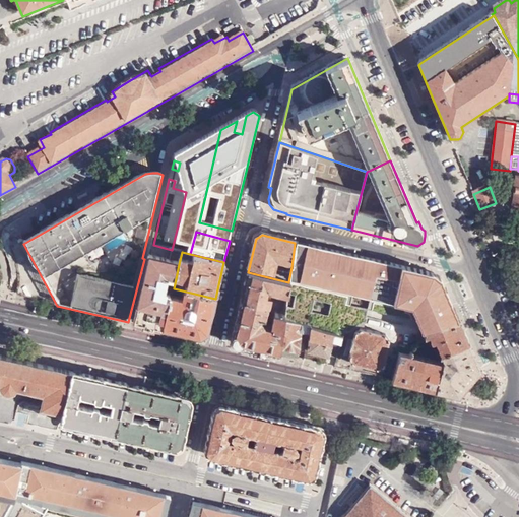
[(133,323),(164,330),(174,288),(179,264),(149,257),(133,323)]
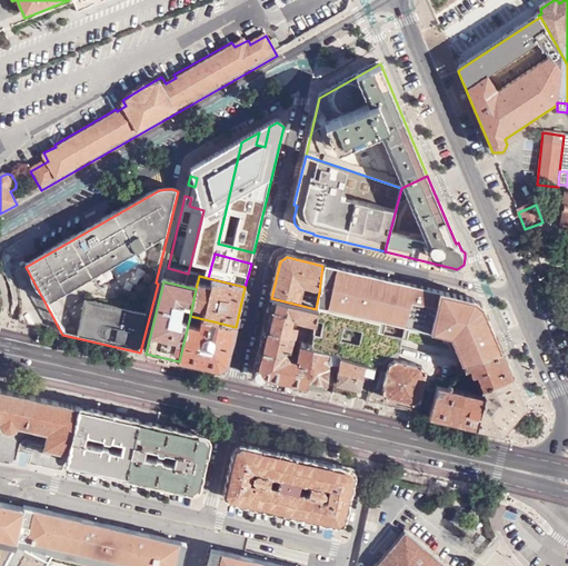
[(316,309),(271,298),(253,370),(257,379),(305,389),(310,351),(311,347),(301,344),(297,361),(292,360),(292,355),(290,350),(294,334),(297,333),(297,328),(290,326),(292,317),(298,319),(298,320),(315,325),(317,309),(316,309)]
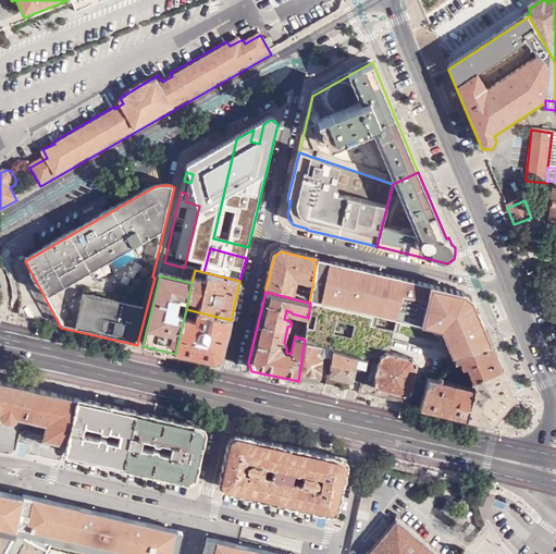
[(222,358),(231,320),(186,309),(175,354),(214,362),(222,358)]
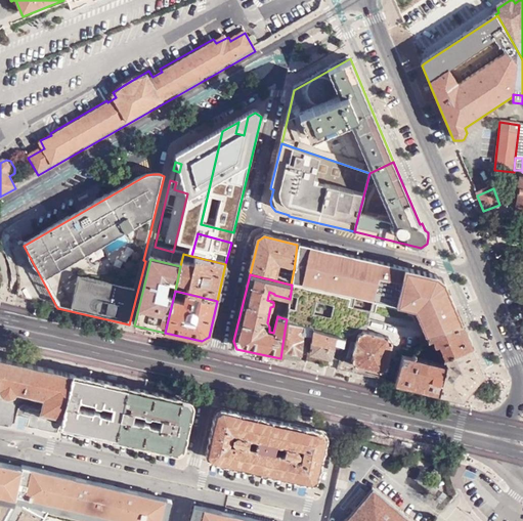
[(287,319),(286,323),(306,329),(308,318),(299,316),(300,312),(289,309),(287,319)]
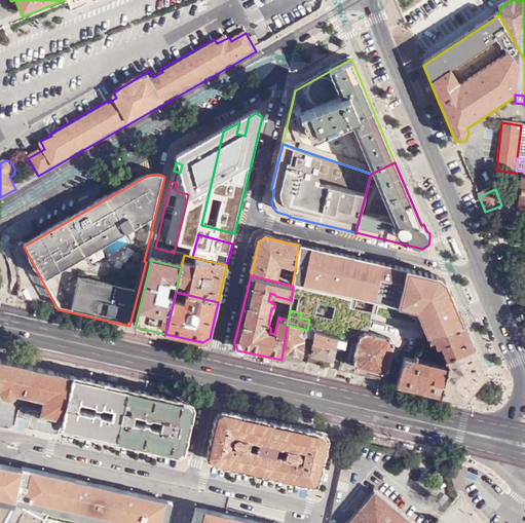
[(287,325),(282,360),(300,364),(305,337),(309,339),(310,331),(307,330),(287,325)]
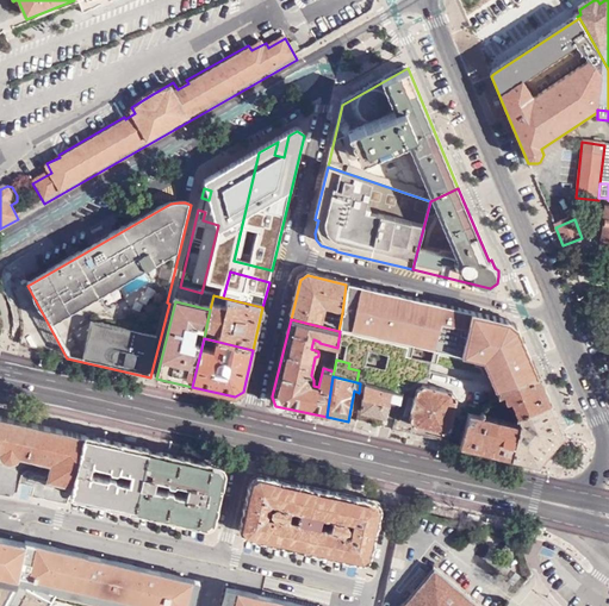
[(550,405),(538,378),(499,391),(496,397),(503,394),(505,403),(511,400),(519,417),(550,405)]
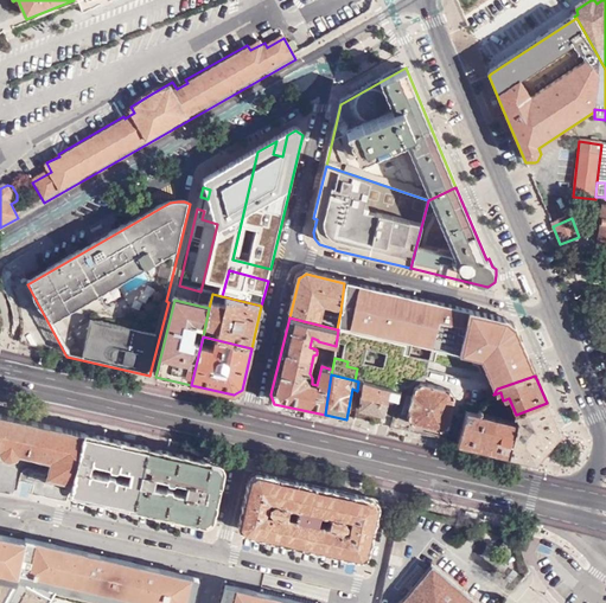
[(387,418),(384,429),(391,430),(396,411),(400,392),(358,382),(357,391),(362,392),(358,411),(387,418)]
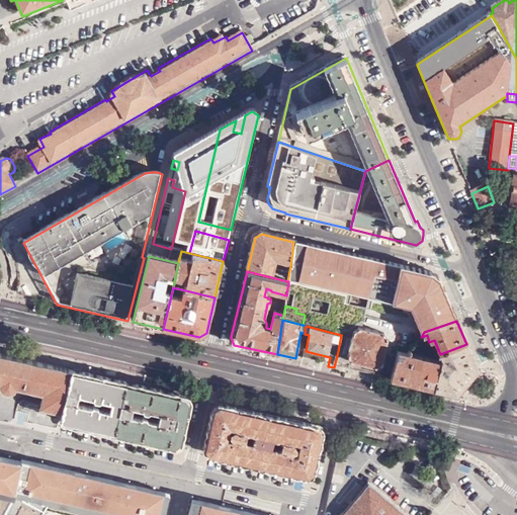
[(334,367),(392,380),(396,366),(388,364),(391,352),(386,352),(390,340),(388,335),(361,329),(356,332),(354,341),(348,339),(345,352),(338,351),(334,367)]
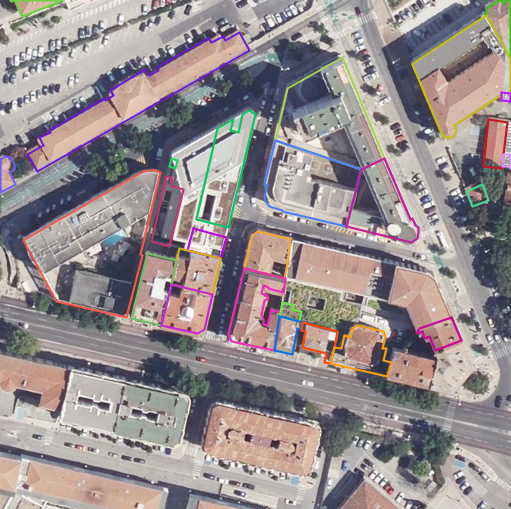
[(436,358),(431,386),(452,391),(472,366),(461,340),(435,350),(438,355),(436,358)]
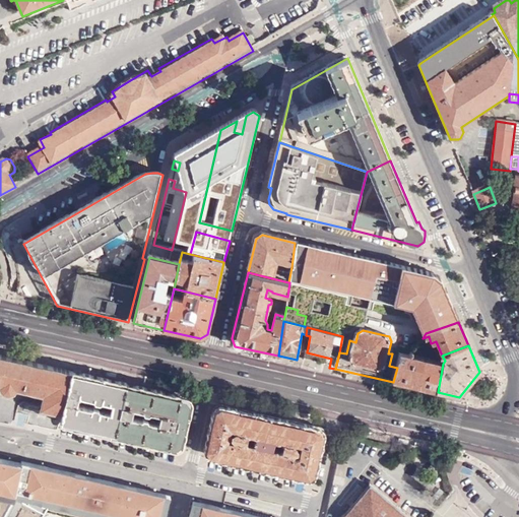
[(393,382),(438,392),(443,364),(409,357),(399,353),(397,368),(393,382)]
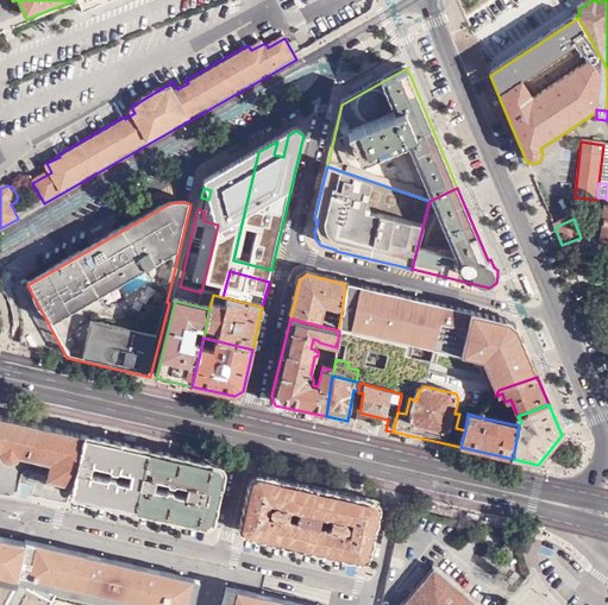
[(0,417),(0,451),(0,454),(5,461),(12,462),(18,459),(19,455),(51,462),(48,478),(75,485),(86,438),(0,417)]
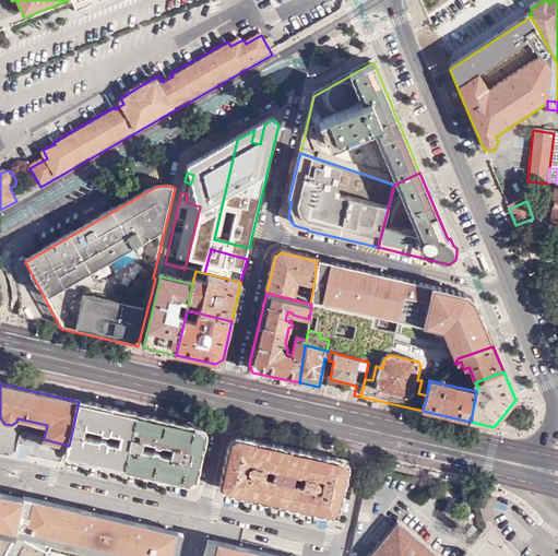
[(79,402),(69,446),(66,456),(127,470),(139,416),(79,402)]
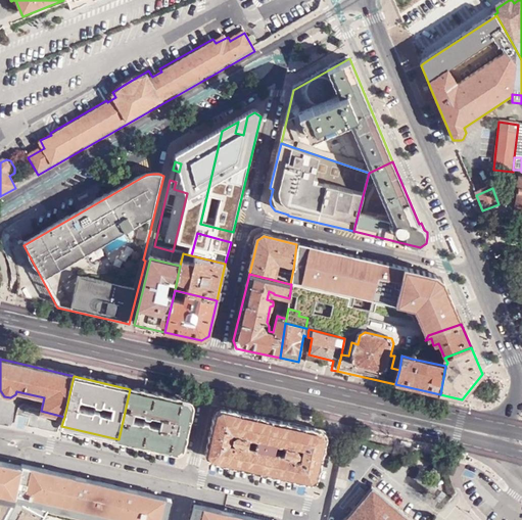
[(189,402),(130,389),(119,439),(177,453),(183,447),(193,408),(189,402)]
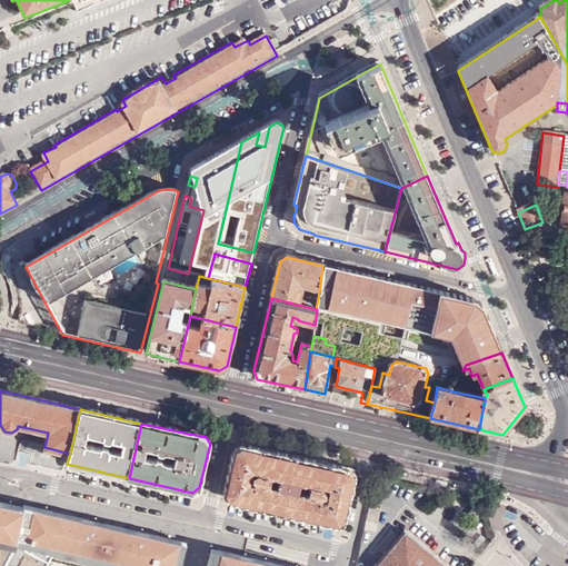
[(355,477),(351,470),(242,446),(236,450),(226,494),(230,500),(338,525),(344,520),(355,477)]
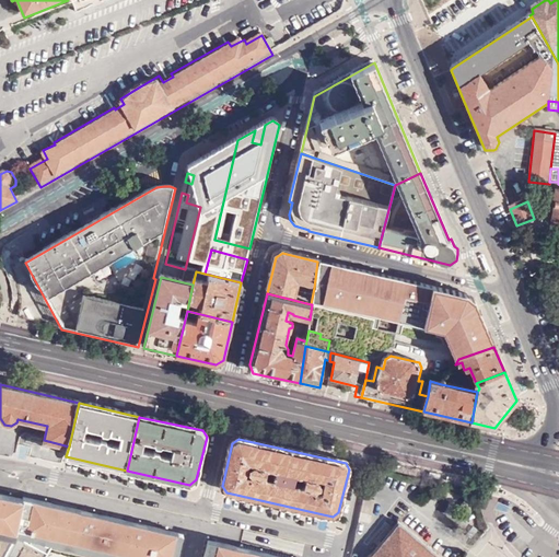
[(178,556),(183,536),(25,500),(24,501),(0,496),(0,556),(46,556),(54,544),(108,556),(178,556)]
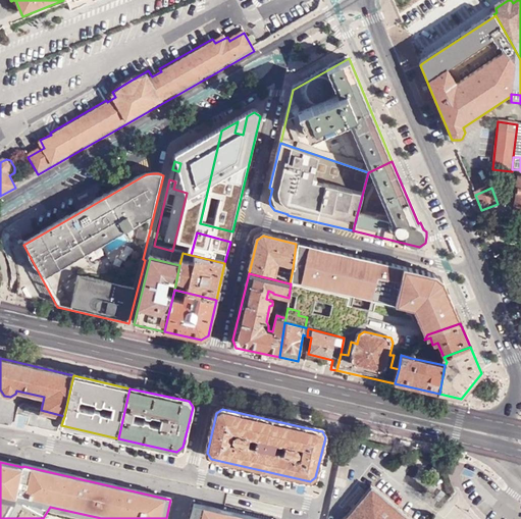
[(350,467),(340,464),(335,487),(345,489),(350,467)]
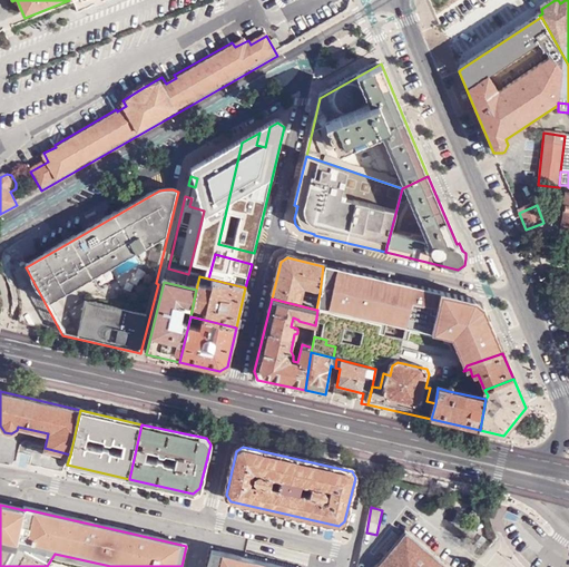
[(444,566),(406,534),(378,566),(444,566)]
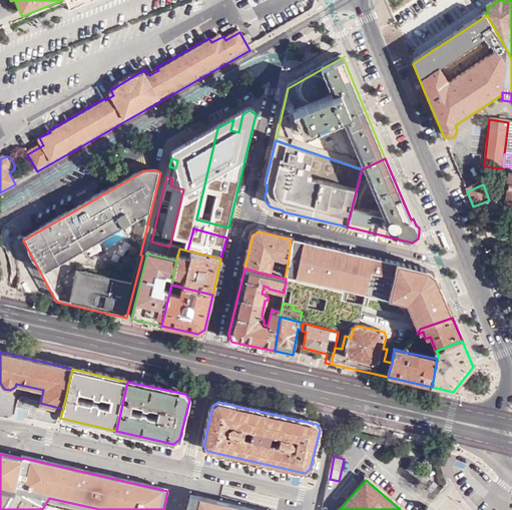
[(243,509),(191,498),(189,509),(243,509)]
